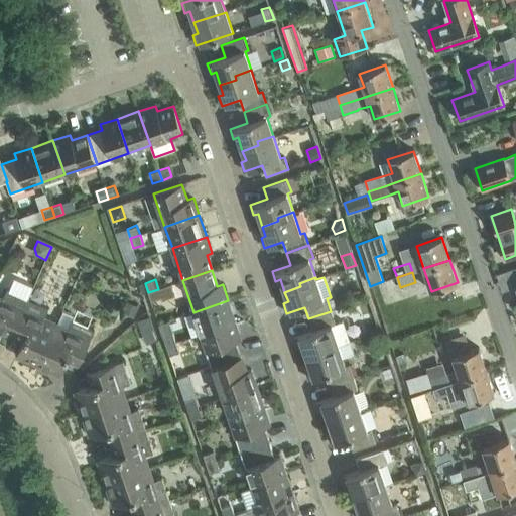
[(158,289),(148,292),(151,301),(161,298),(158,289)]
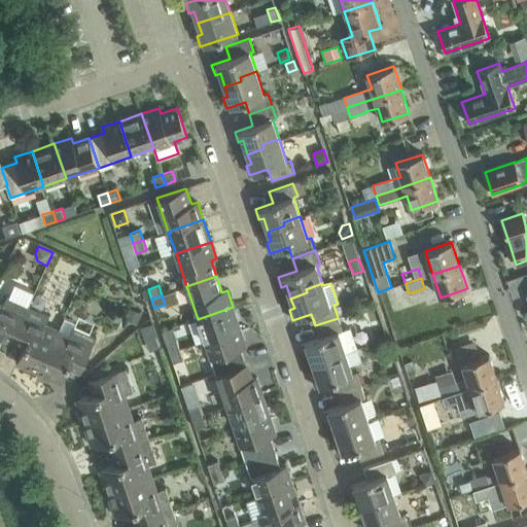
[(0,304),(0,337),(11,343),(28,307),(6,296),(3,306),(0,304)]
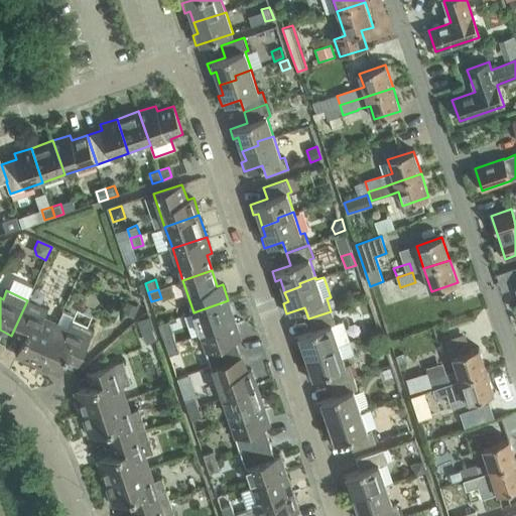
[(27,300),(11,336),(23,341),(16,356),(38,366),(56,324),(44,318),(48,309),(27,300)]
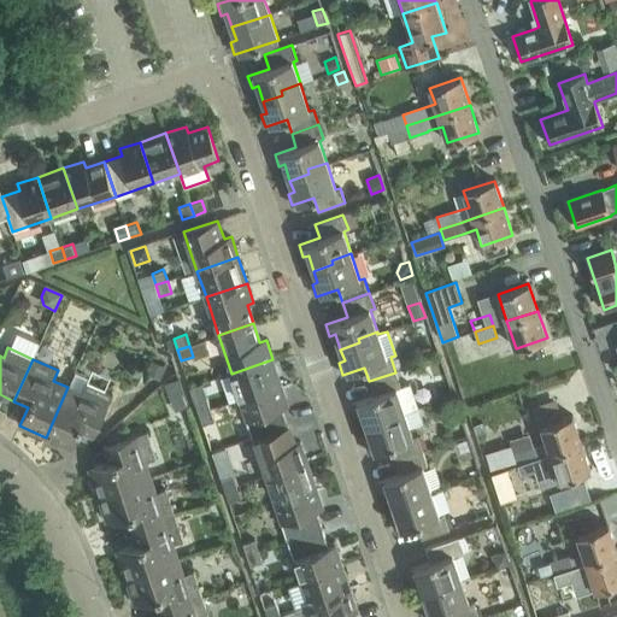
[(151,359),(145,372),(160,380),(166,366),(151,359)]
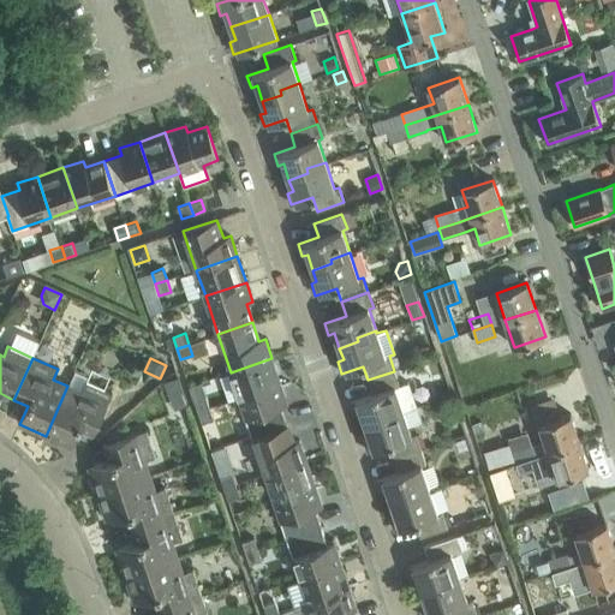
[(272,358),(231,372),(239,399),(280,384),(272,358)]
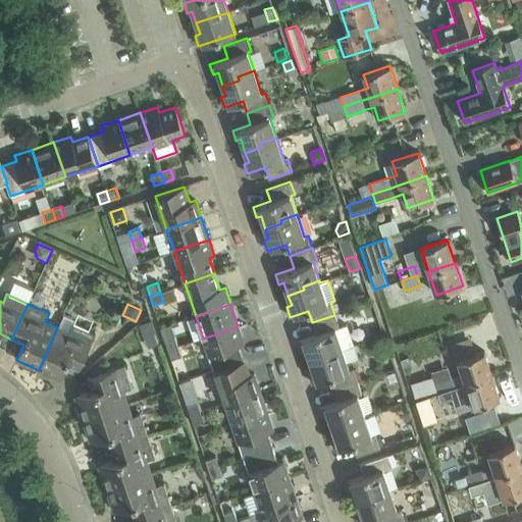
[(306,349),(310,362),(326,357),(325,353),(342,348),(343,350),(354,346),(347,325),(340,327),(334,315),(312,322),(316,334),(298,341),(301,351),(306,349)]
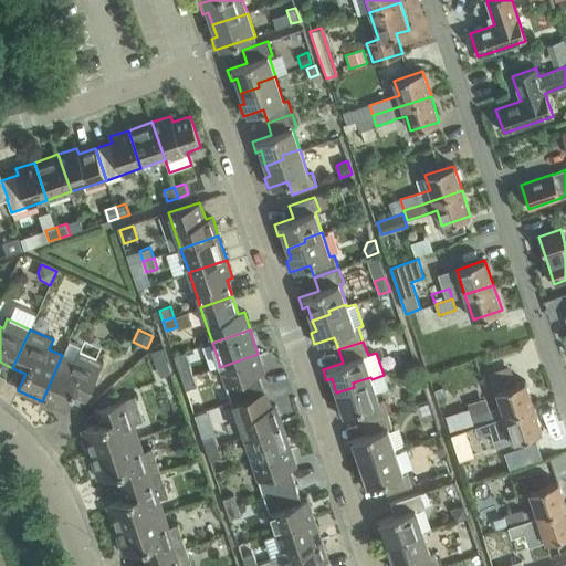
[(62,355),(42,401),(65,412),(73,395),(86,401),(104,362),(80,352),(82,348),(70,343),(63,355),(62,355)]
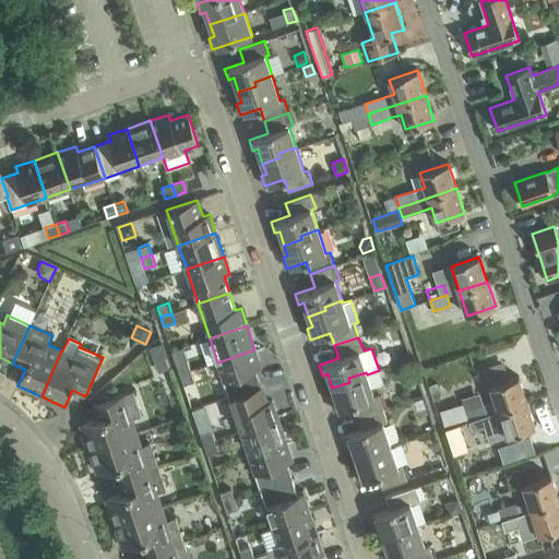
[(161,344),(151,347),(155,359),(165,356),(161,344)]
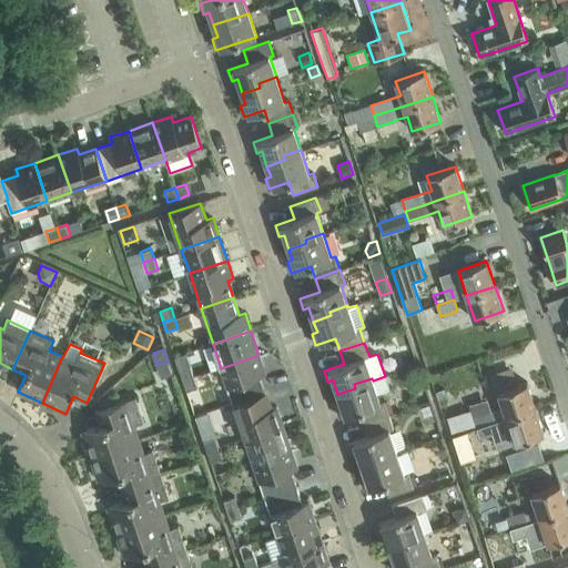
[(259,355),(221,368),(233,403),(265,393),(259,376),(265,374),(259,355)]
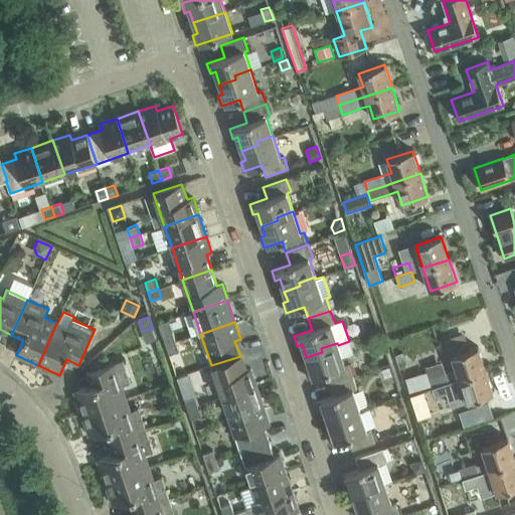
[(163,336),(166,345),(176,342),(173,333),(163,336)]
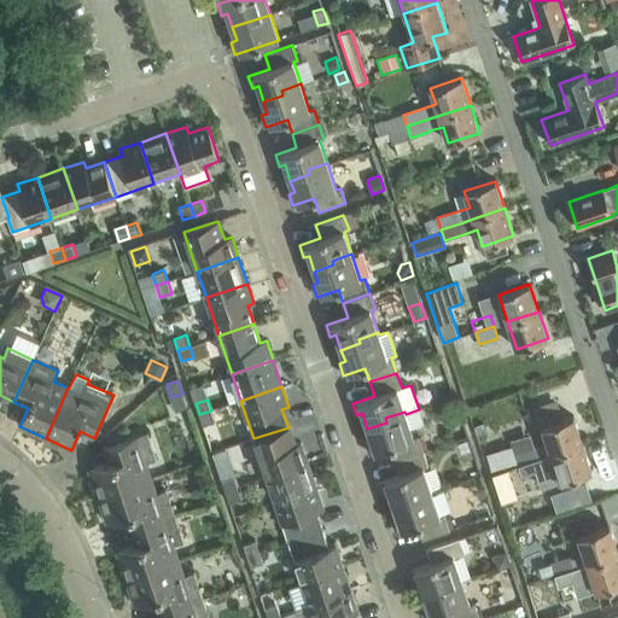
[(386,423),(367,429),(372,441),(366,442),(369,454),(391,447),(396,461),(424,452),(418,437),(413,438),(410,429),(424,424),(419,409),(406,414),(404,412),(385,418),(386,423)]
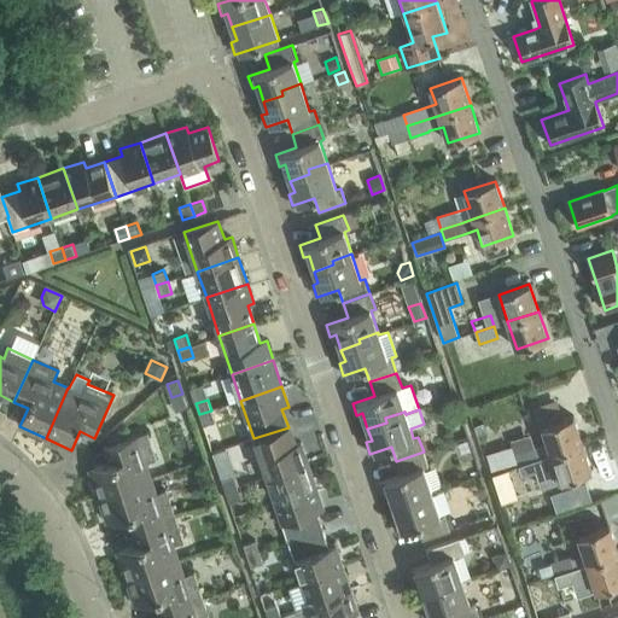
[(211,410),(199,414),(204,426),(215,421),(211,410)]
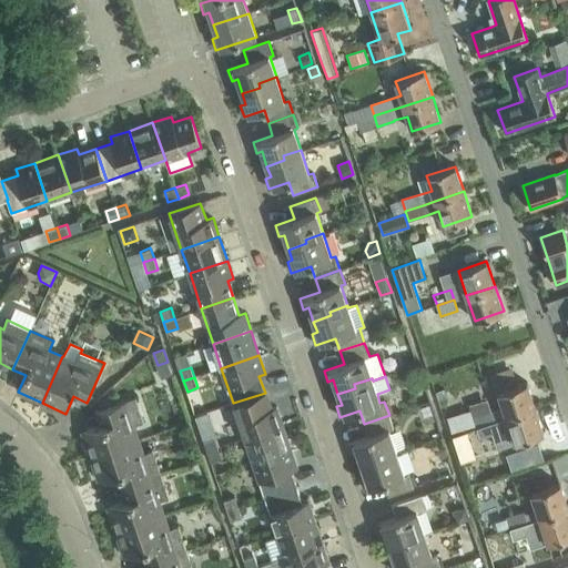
[(498,392),(507,417),(535,408),(527,383),(498,392)]
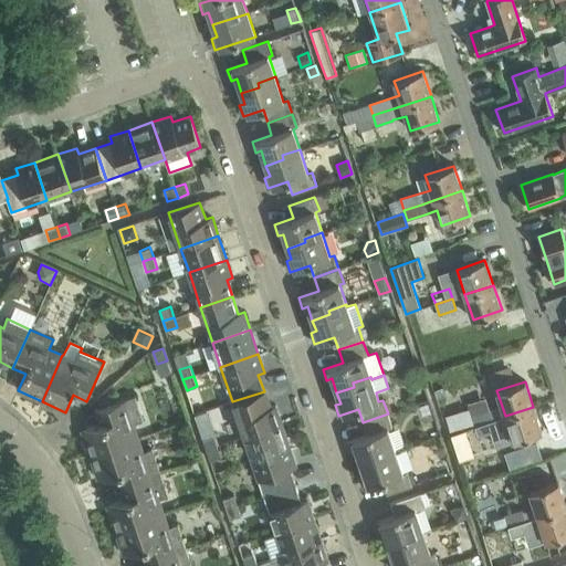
[(264,391),(232,401),(244,437),(282,425),(275,406),(270,408),(264,391)]
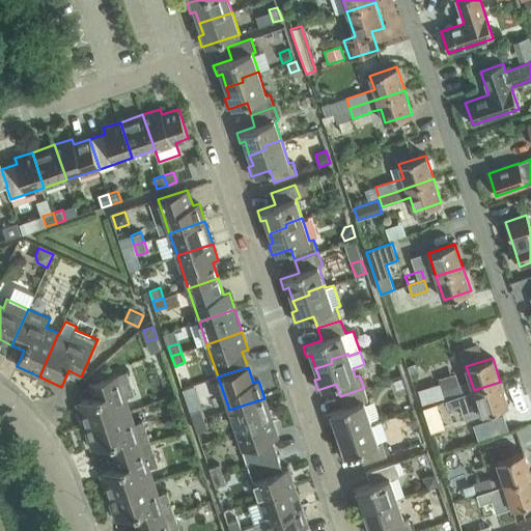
[(77,403),(84,426),(130,411),(126,398),(134,395),(127,371),(88,385),(93,397),(77,403)]
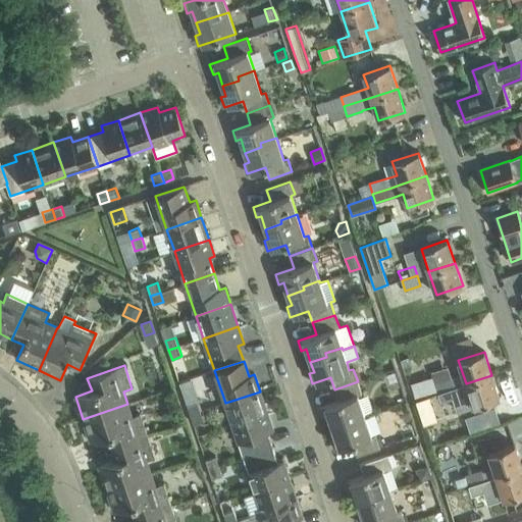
[(491,375),(466,383),(473,407),(500,398),(491,375)]
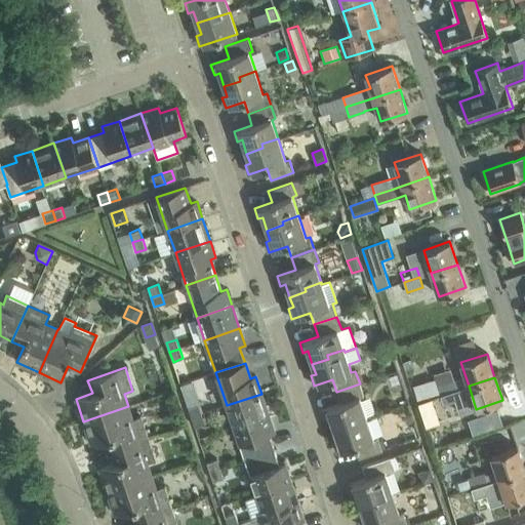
[(433,379),(413,386),(417,400),(438,394),(433,379)]
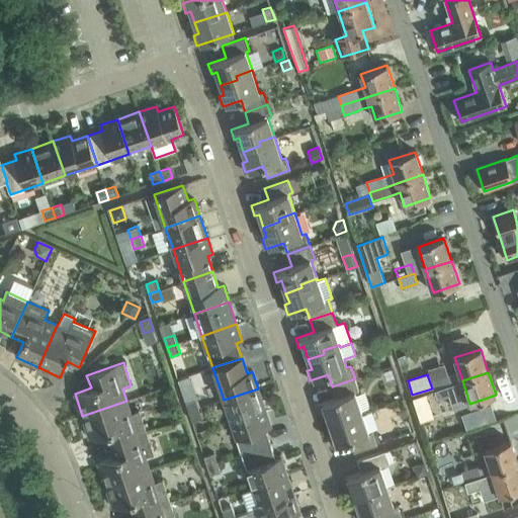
[(432,379),(435,390),(450,384),(447,374),(432,379)]
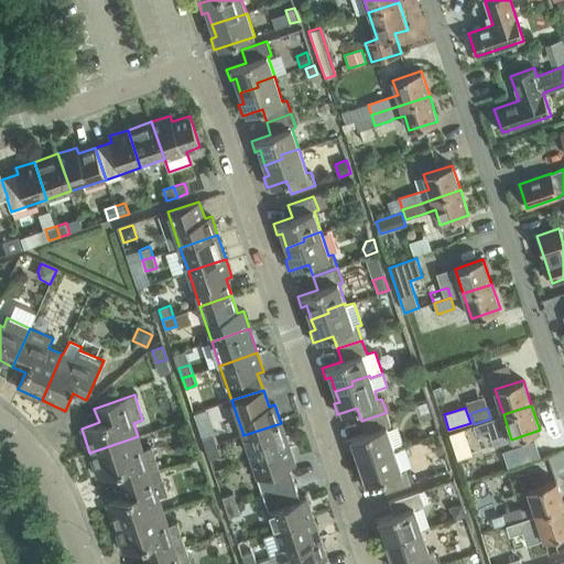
[(355,448),(360,464),(378,457),(376,453),(393,447),(387,427),(391,425),(387,412),(361,421),(366,433),(346,440),(349,451),(355,448)]
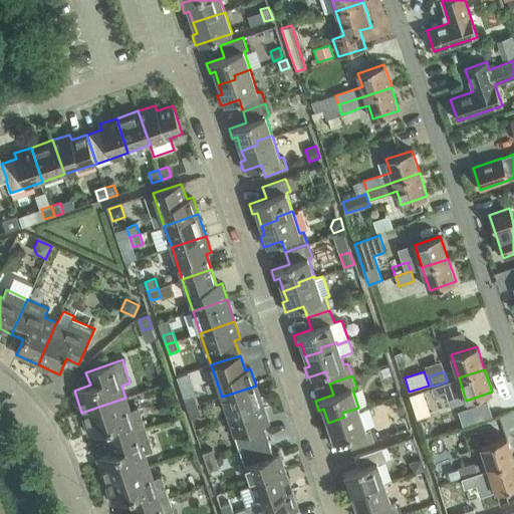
[(447,381),(432,387),(435,397),(435,396),(450,391),(447,381)]
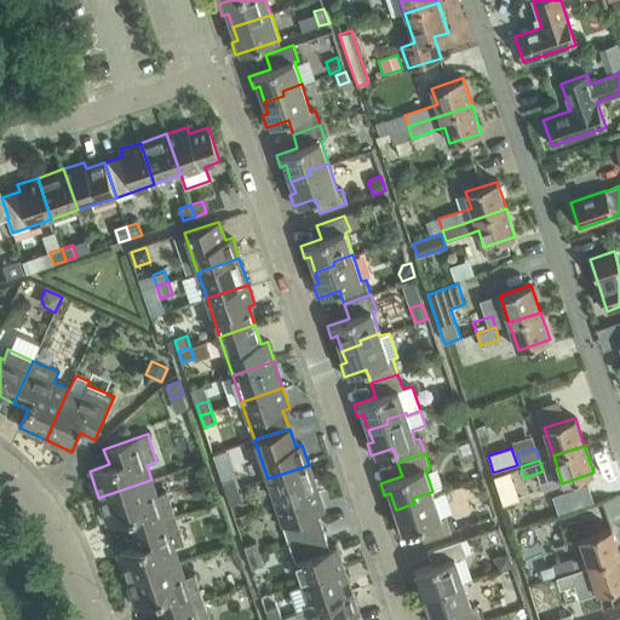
[(309,465),(268,478),(276,505),(317,491),(309,465)]
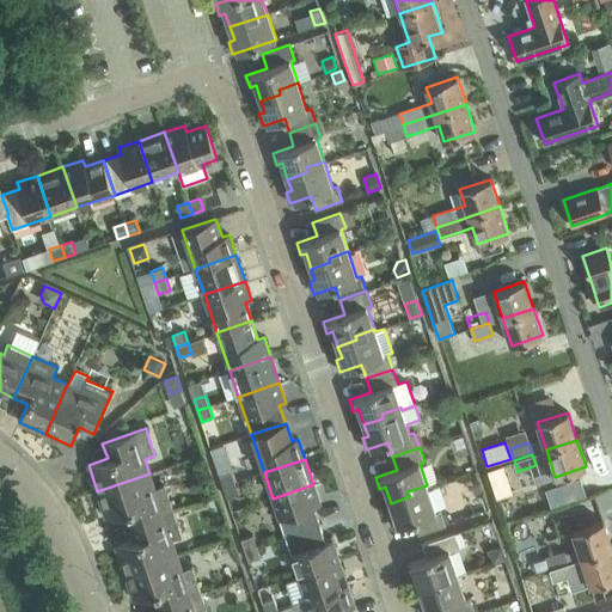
[(220,476),(224,487),(236,483),(231,471),(220,476)]
